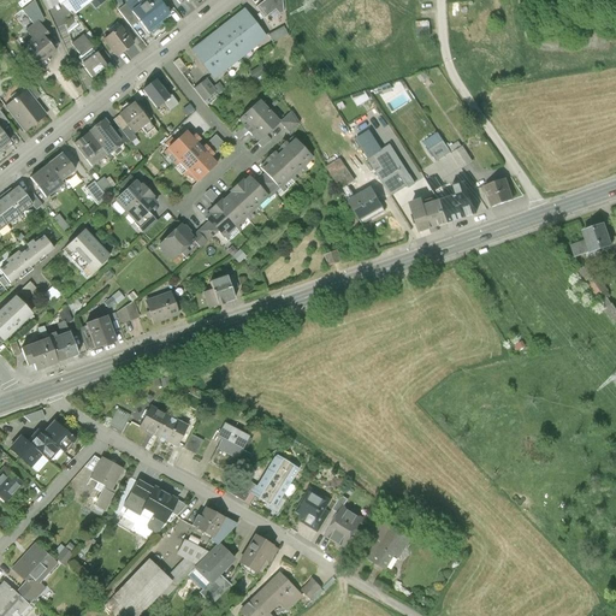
[(54,0),(41,0),(47,12),(59,5),(58,4),(54,0)]
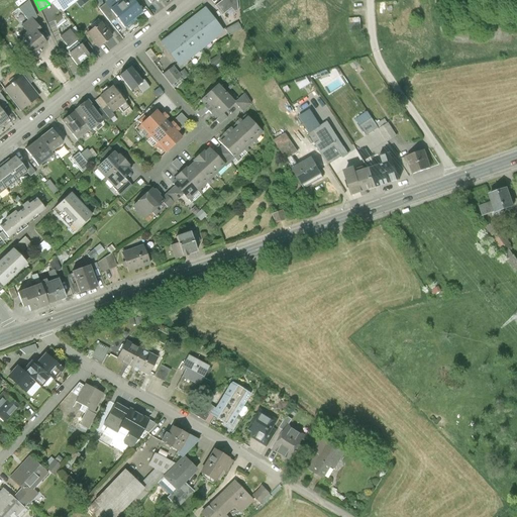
[(45,0),(48,3),(52,0),(54,0),(64,12),(76,3),(78,2),(76,0),(45,0)]
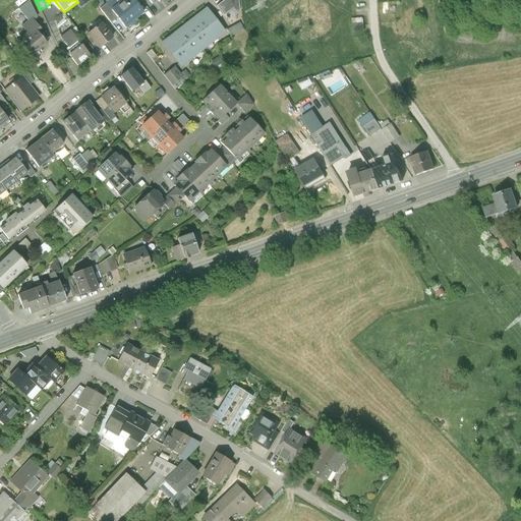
[(89,2),(87,0),(79,0),(78,2),(76,3),(81,8),(89,2)]
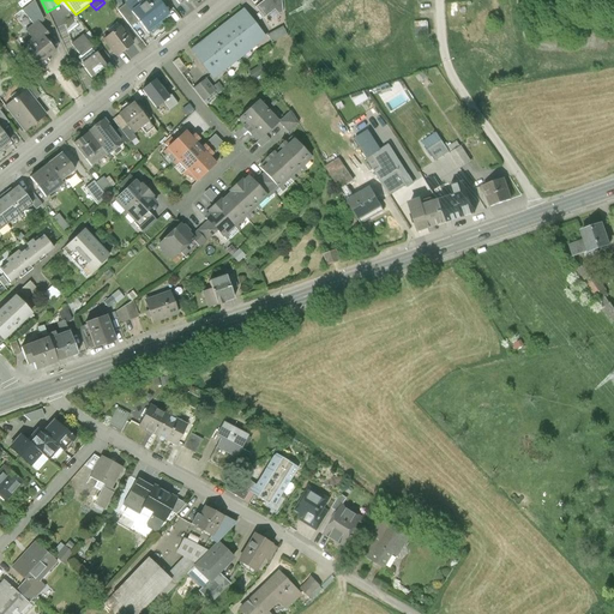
[(132,0),(127,5),(139,20),(149,34),(170,17),(157,0),(132,0)]
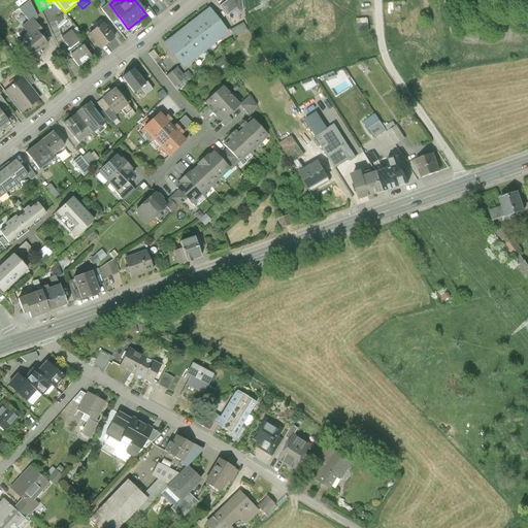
[(243,11),(241,0),(229,0),(220,7),(227,15),(236,8),(240,13),(243,11)]
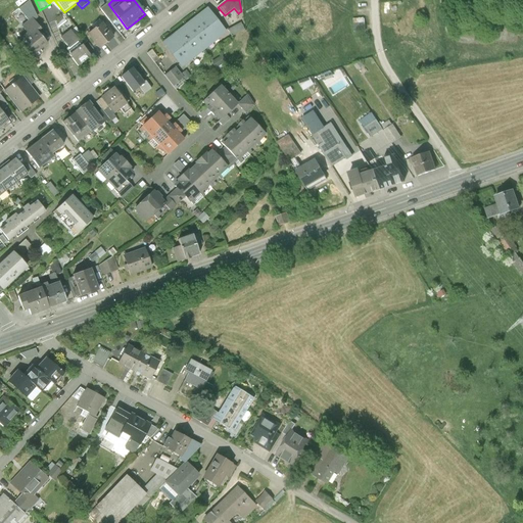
[(20,10),(30,22),(34,19),(37,16),(30,2),(20,10)]
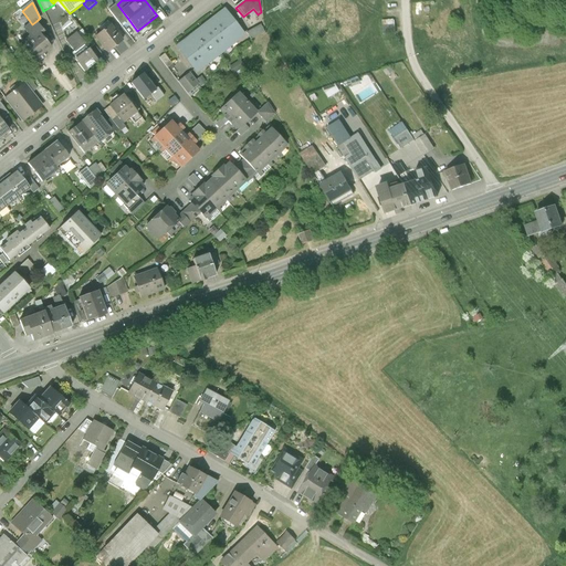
[(121,24),(128,19),(117,4),(109,10),(121,24)]
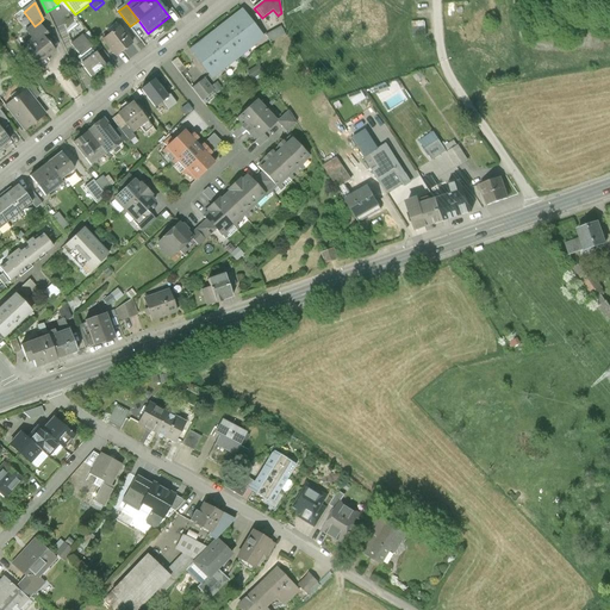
[(228,45),(237,58),(262,39),(242,13),(217,32),(228,45)]
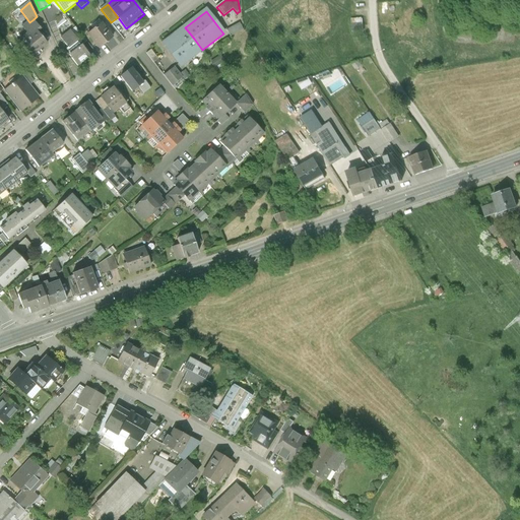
[(42,28),(34,19),(29,22),(23,27),(30,35),(20,43),(33,58),(49,46),(38,31),(42,28)]
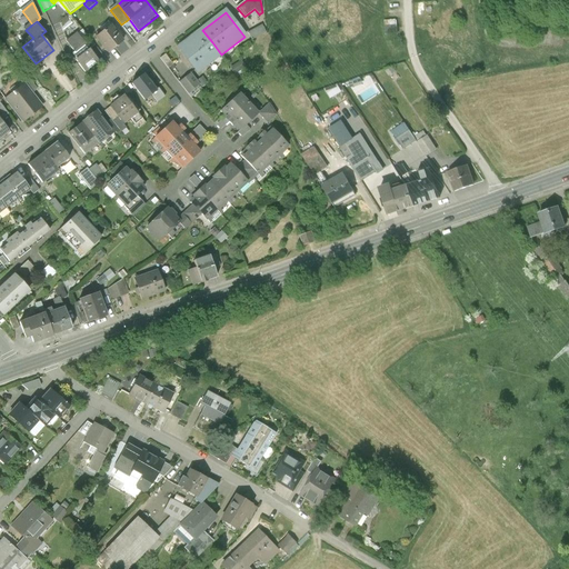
[(96,38),(108,53),(122,42),(110,26),(96,38)]
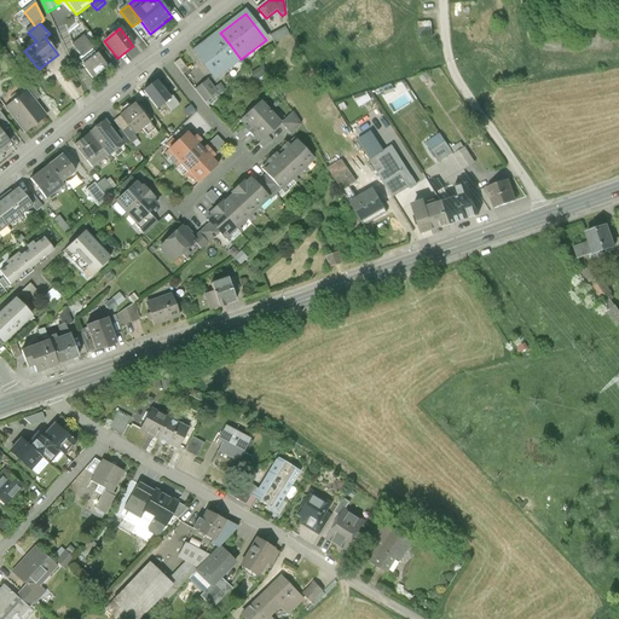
[(433,40),(432,30),(418,32),(420,41),(433,40)]
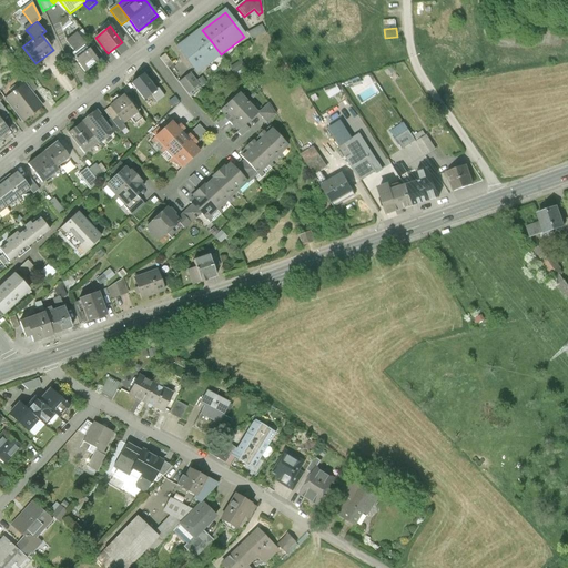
[(82,30),(77,34),(82,41),(88,37),(82,30)]
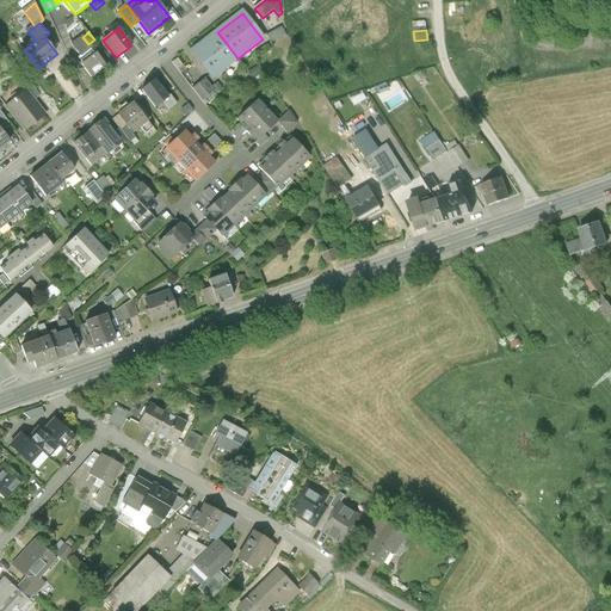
[(203,66),(228,45),(217,32),(192,53),(203,66)]
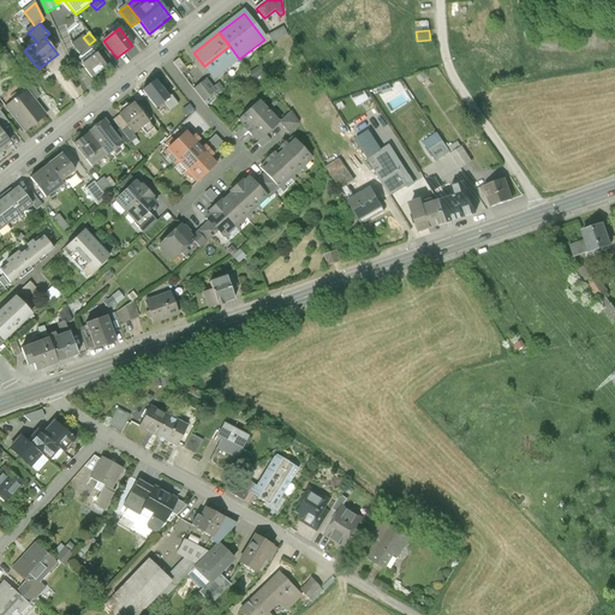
[(83,36),(71,46),(81,59),(93,49),(89,45),(83,37),(83,36)]
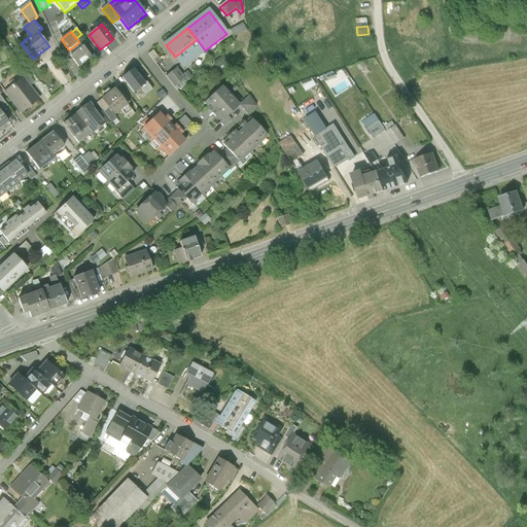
[(205,50),(197,39),(175,57),(183,67),(194,59),(205,50)]
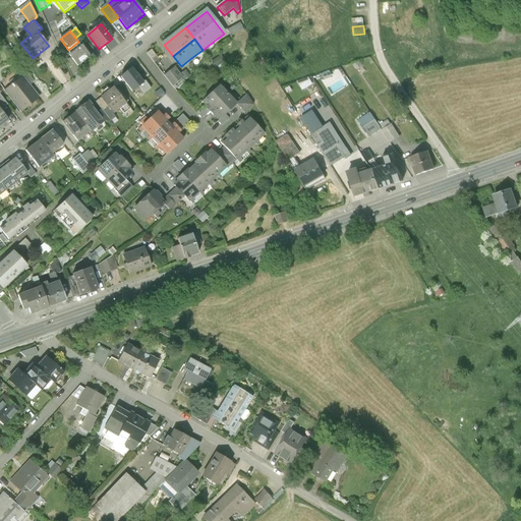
[(82,46),(70,56),(78,66),(91,56),(82,46)]
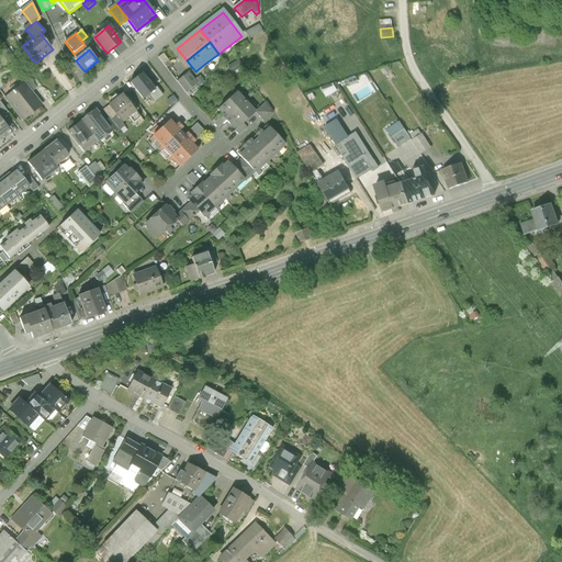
[(171,65),(163,54),(158,58),(166,68),(171,65)]
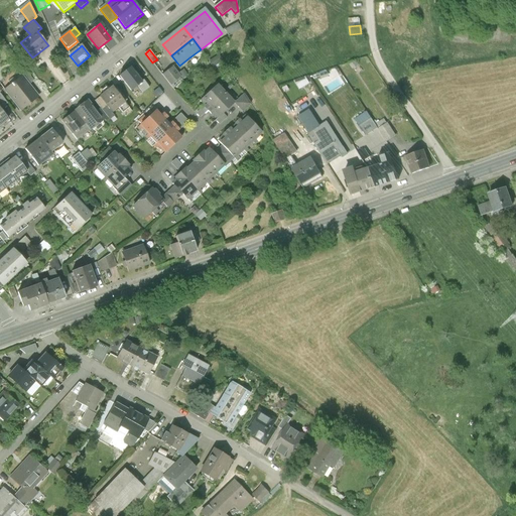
[(205,54),(201,49),(189,57),(194,63),(205,54)]
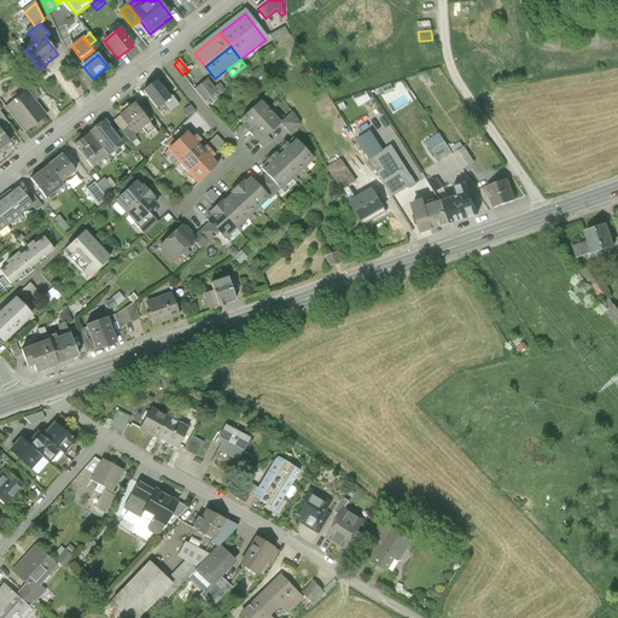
[(255,80),(268,73),(264,66),(251,74),(255,80)]
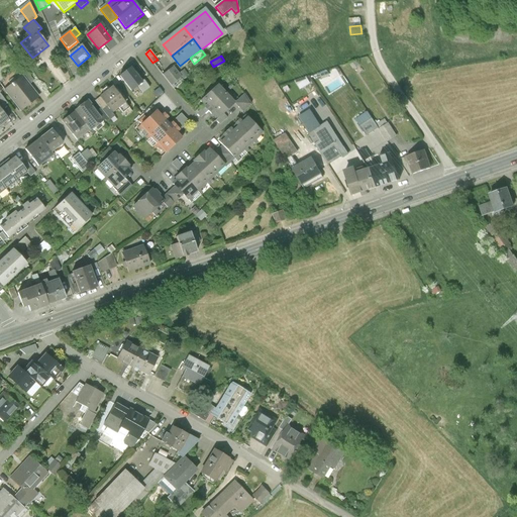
[(492,62),(481,64),(482,70),(493,68),(492,62)]
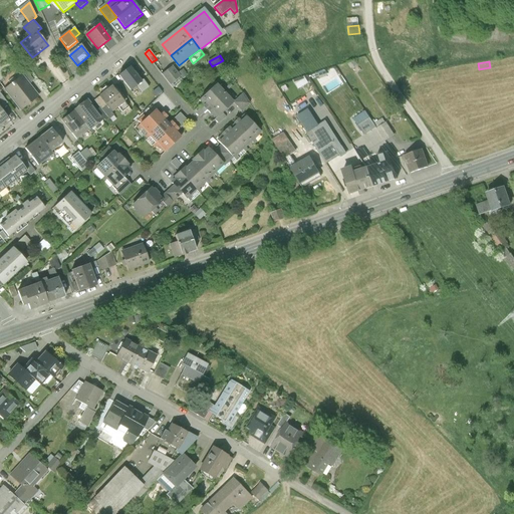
[(146,87),(130,67),(118,76),(131,91),(138,86),(142,90),(146,87)]
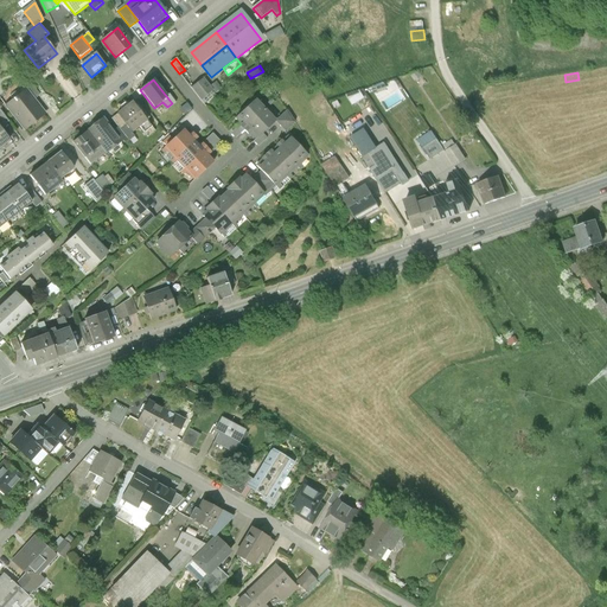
[(204,80),(191,89),(202,101),(213,91),(204,80)]
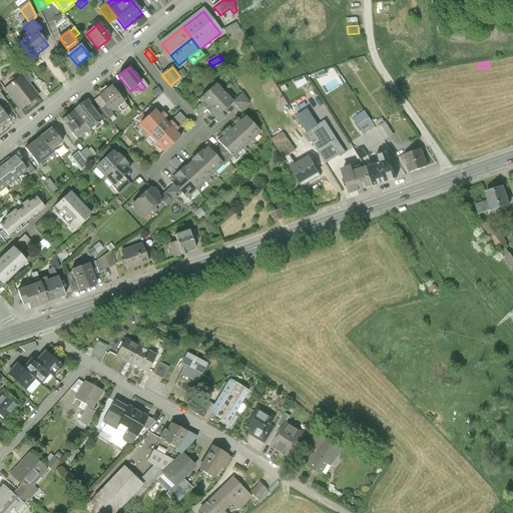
[(19,73),(22,76),(28,85),(34,81),(25,69),(19,73)]
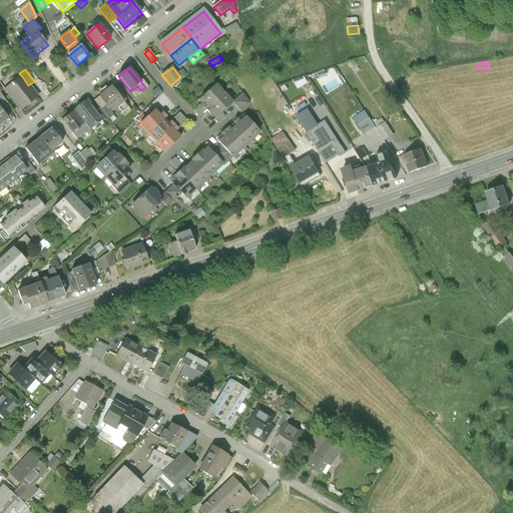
[(28,85),(22,76),(5,90),(20,110),(38,97),(28,85)]
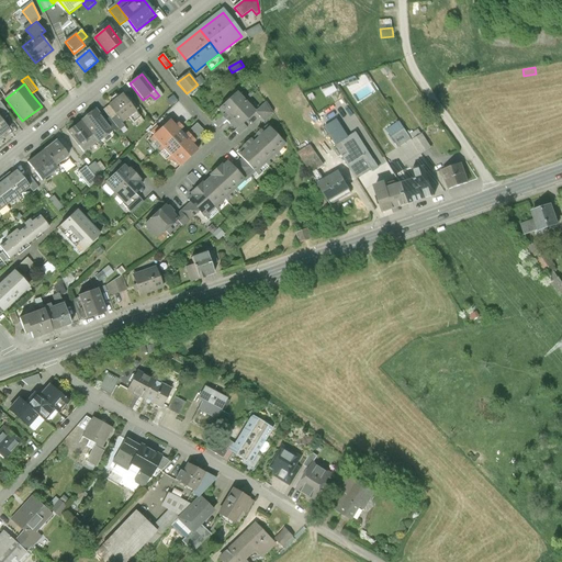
[(289,94),(295,105),(303,101),(296,90),(289,94)]
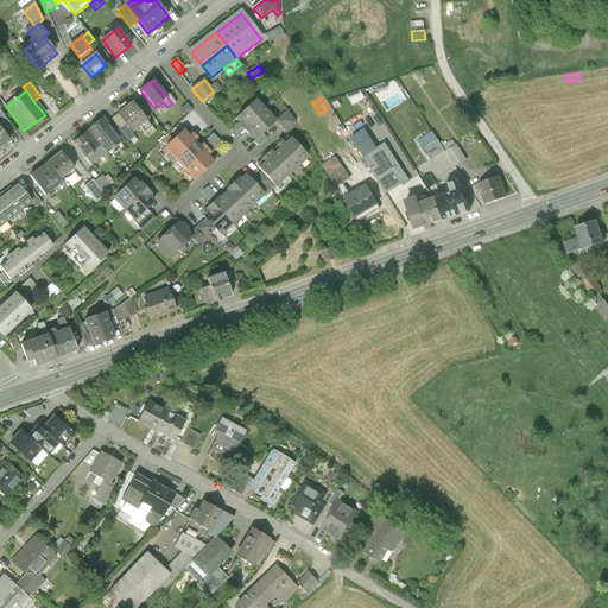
[(238,116),(247,127),(265,111),(255,100),(238,116)]
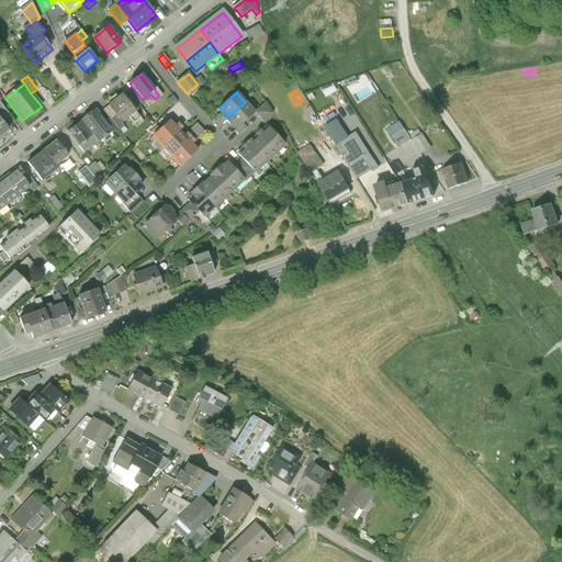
[(123,94),(109,105),(116,116),(122,123),(136,112),(123,94)]
